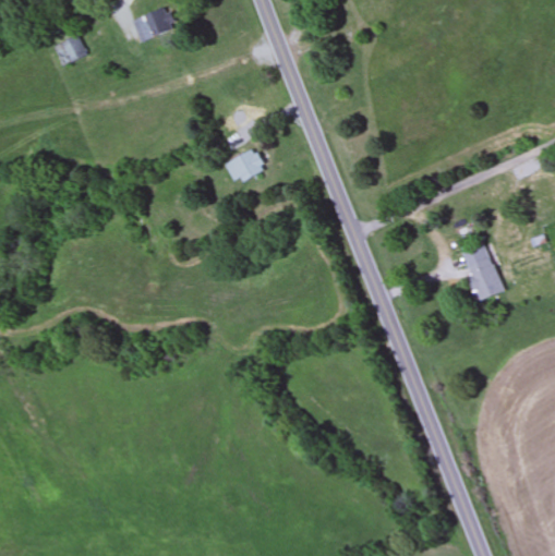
[(133,17),(140,40),(176,29),(169,7),(133,17)]
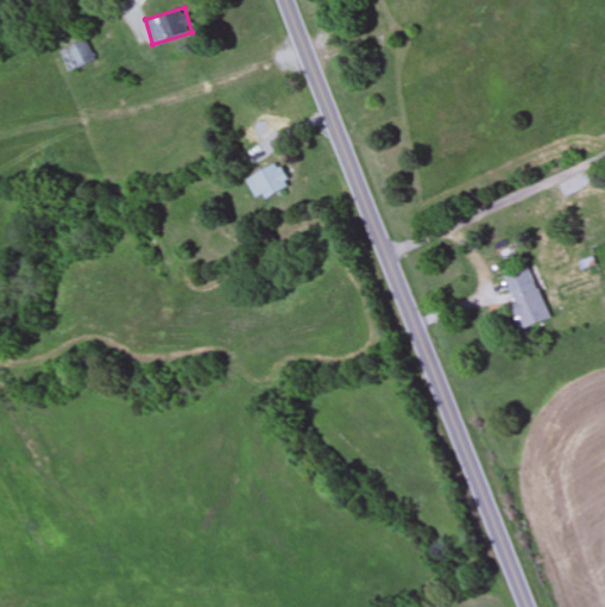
[(57,49),(68,72),(93,58),(82,37),(57,49)]
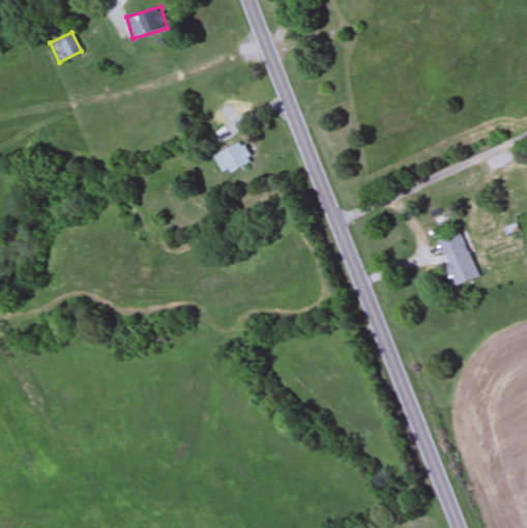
[(253,159),(241,139),(214,154),(227,174),(253,159)]
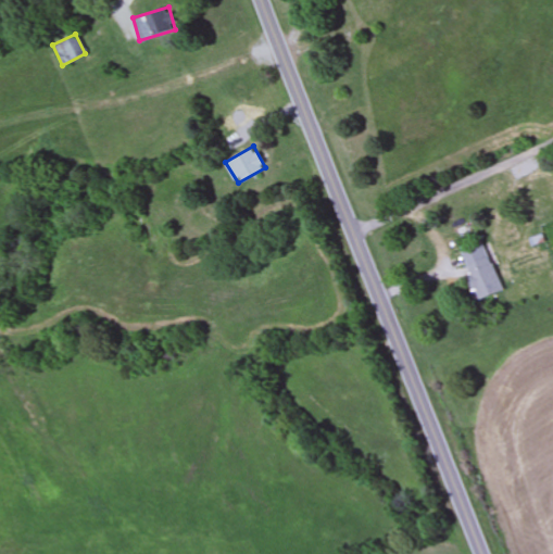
[(478,300),(502,287),(486,255),(461,267),(478,300)]
